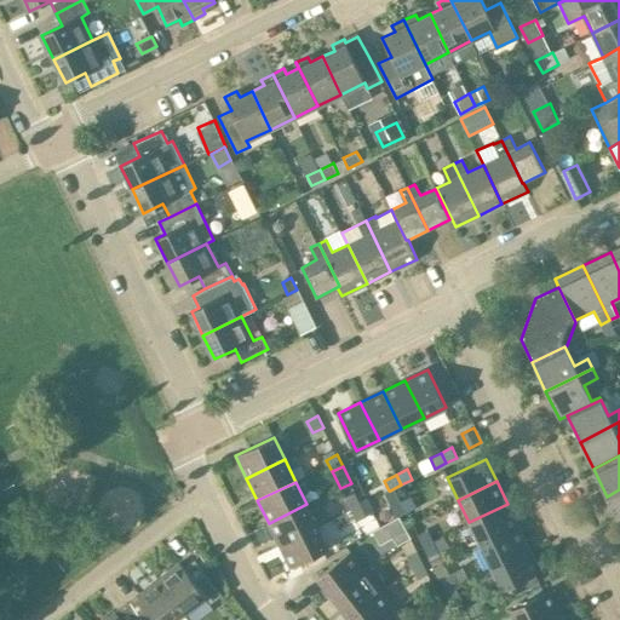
[(619,524),(619,523),(619,489),(607,497),(619,524)]
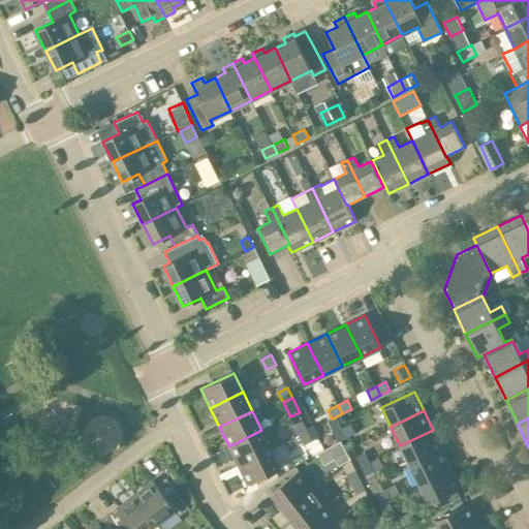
[(300,435),(308,431),(304,422),(294,426),(300,435)]
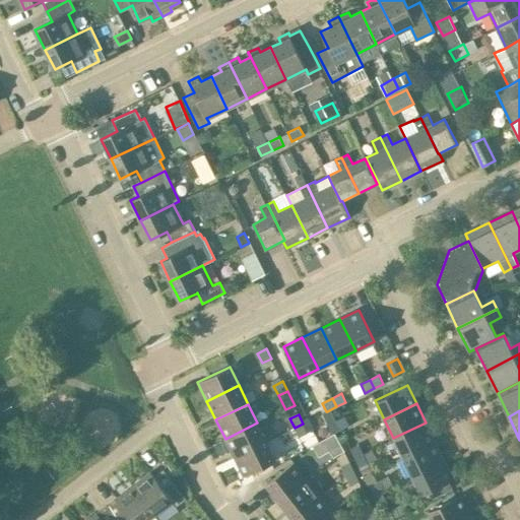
[(341,430),(349,426),(345,416),(336,420),(341,430)]
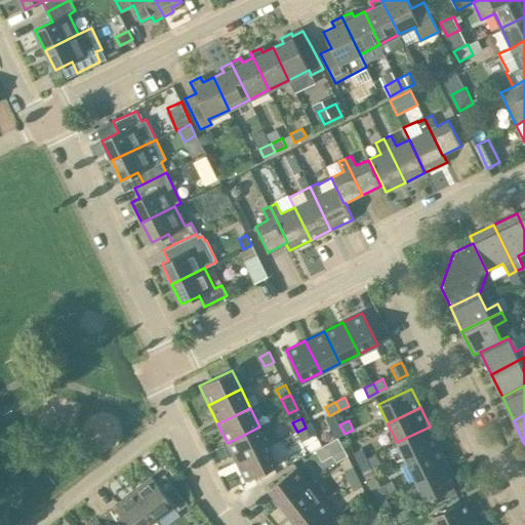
[(276,438),(269,425),(260,429),(259,427),(228,443),(237,461),(269,446),(267,443),(276,438)]
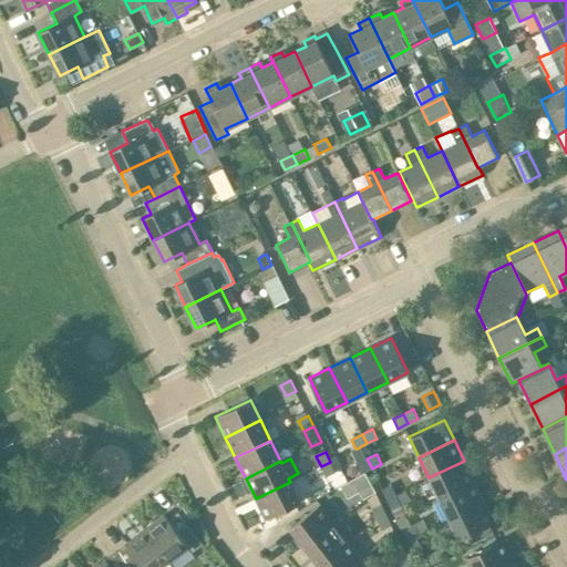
[(474,482),(464,461),(429,477),(439,498),(474,482)]
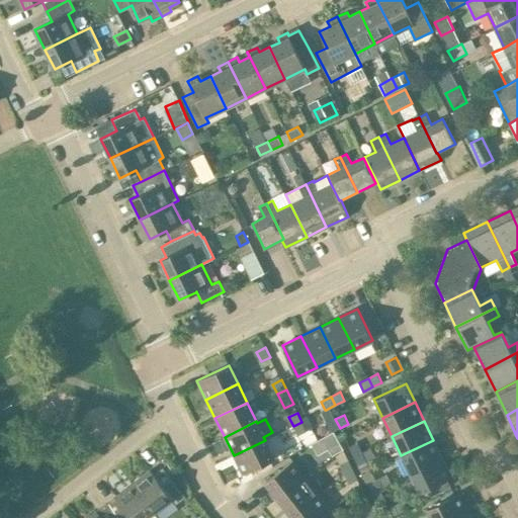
[(297,436),(307,432),(301,422),(293,426),(297,436)]
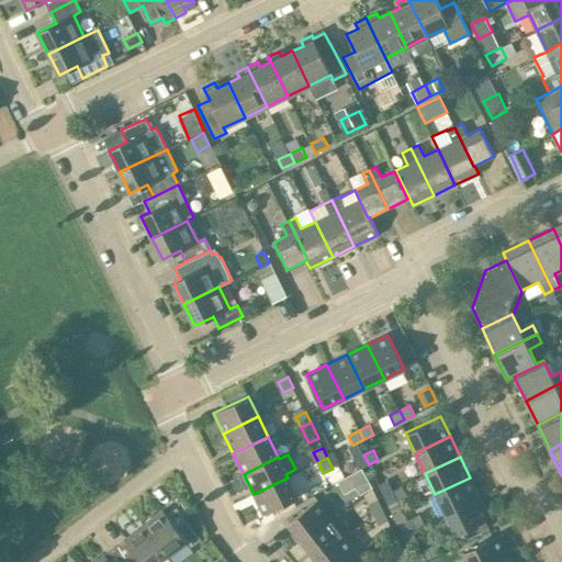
[(353,472),(350,474),(357,486),(361,495),(373,489),(362,468),(353,472)]
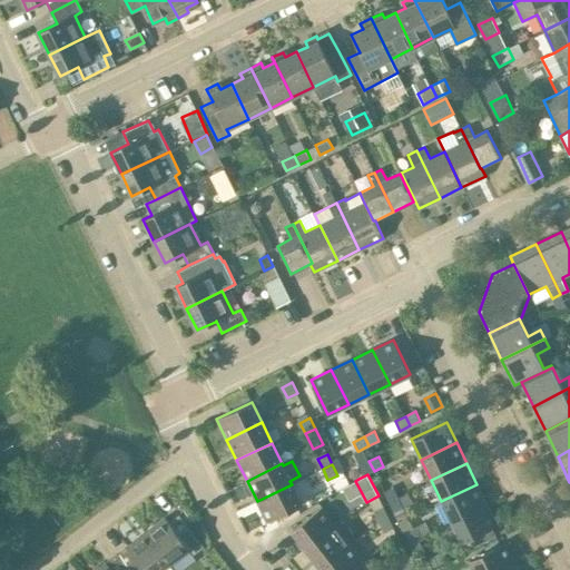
[(267,522),(302,504),(292,484),(257,501),(267,522)]
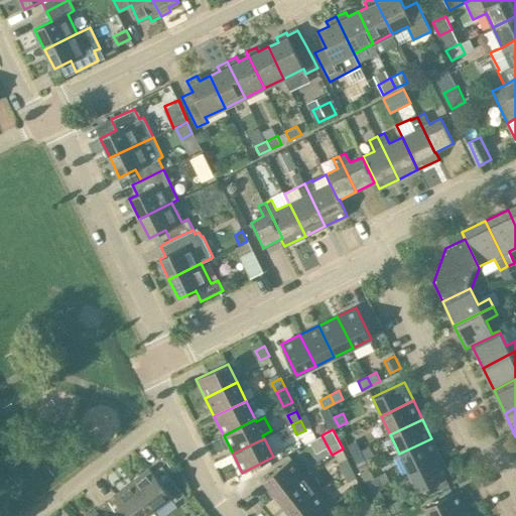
[(440,457),(431,438),(399,454),(408,472),(440,457)]
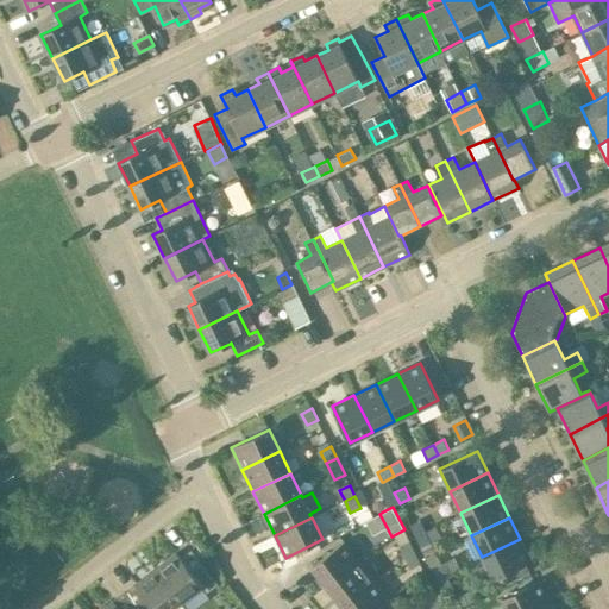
[(426,532),(420,520),(410,525),(415,537),(426,532)]
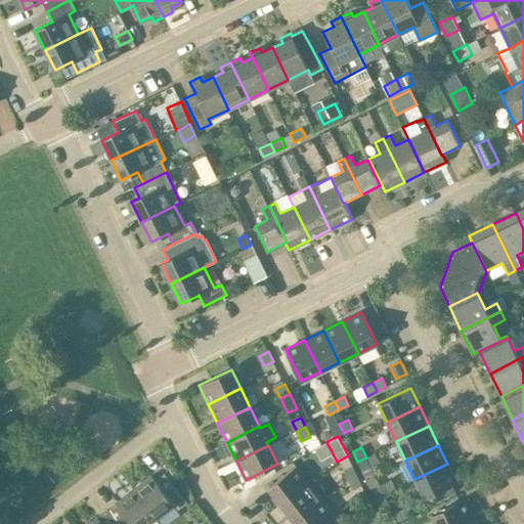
[(357,462),(362,471),(372,467),(366,457),(357,462)]
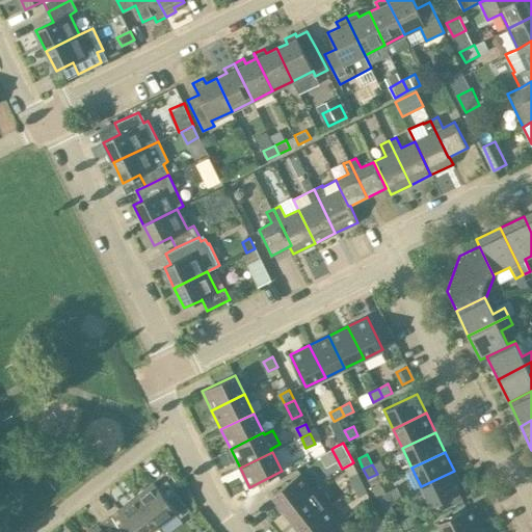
[(421,486),(430,506),(463,490),(454,471),(421,486)]
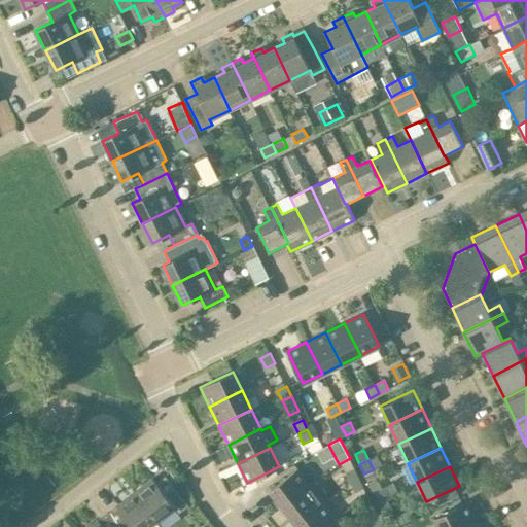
[(282,506),(311,485),(297,468),(269,490),(282,506)]
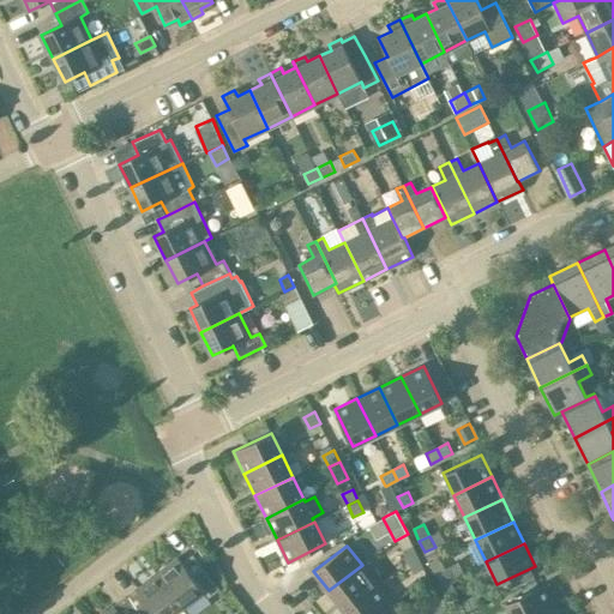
[(409,563),(419,557),(413,546),(403,551),(409,563)]
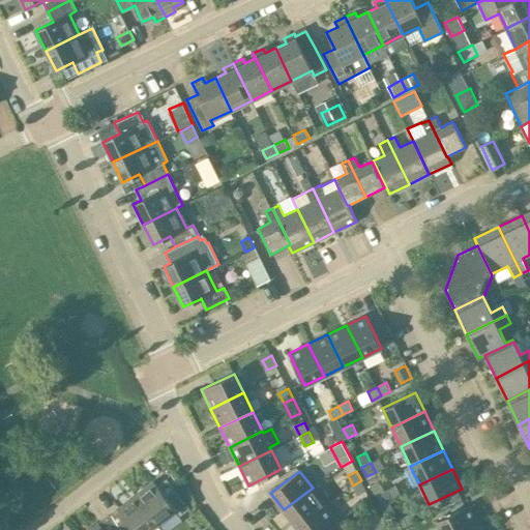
[(153,480),(135,494),(157,524),(175,509),(180,516),(189,507),(166,478),(157,486),(153,480)]
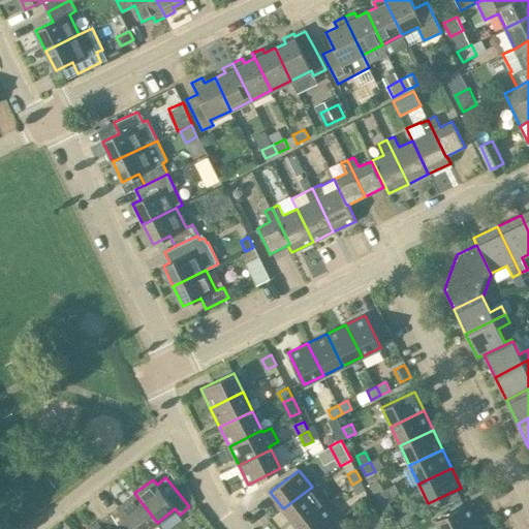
[(356,494),(366,490),(361,479),(352,485),(356,494)]
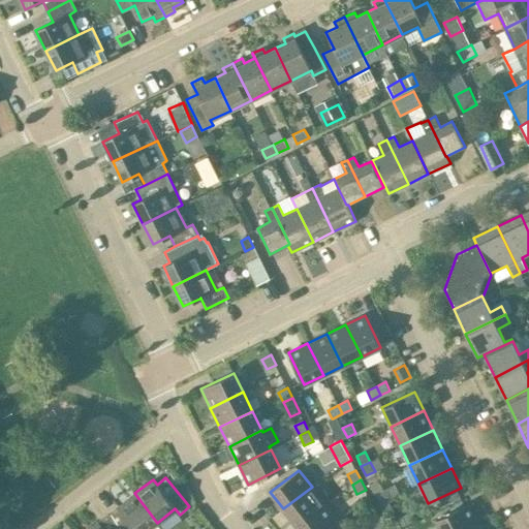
[(297,526),(324,503),(312,487),(283,508),(297,526)]
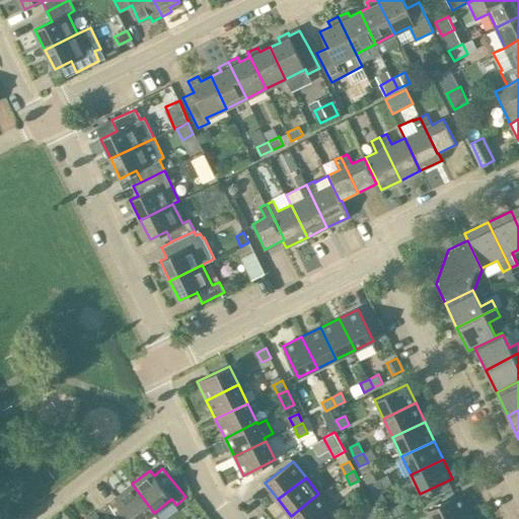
[(381,490),(376,480),(367,485),(372,494),(381,490)]
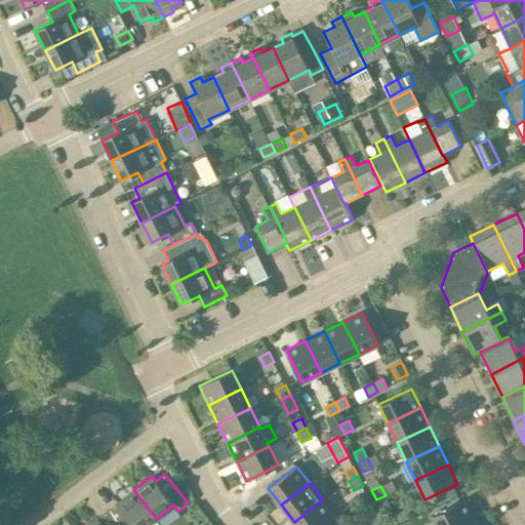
[(116,503),(107,511),(117,524),(147,524),(156,519),(133,489),(116,503)]
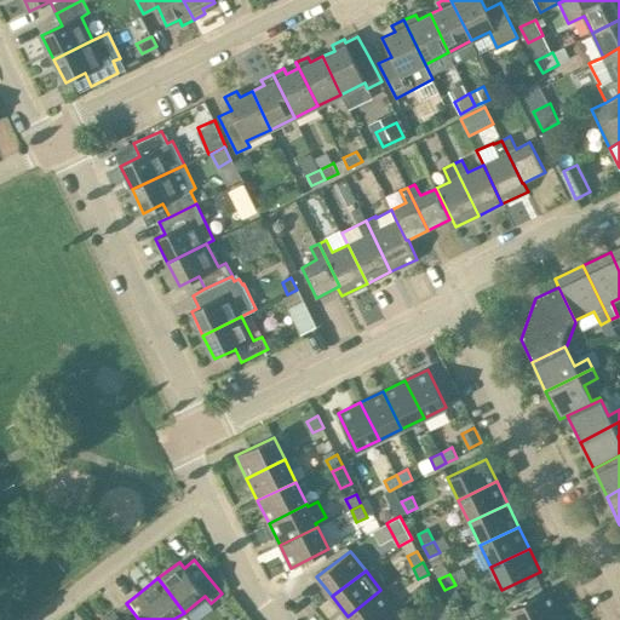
[(445,590),(451,602),(460,597),(455,585),(445,590)]
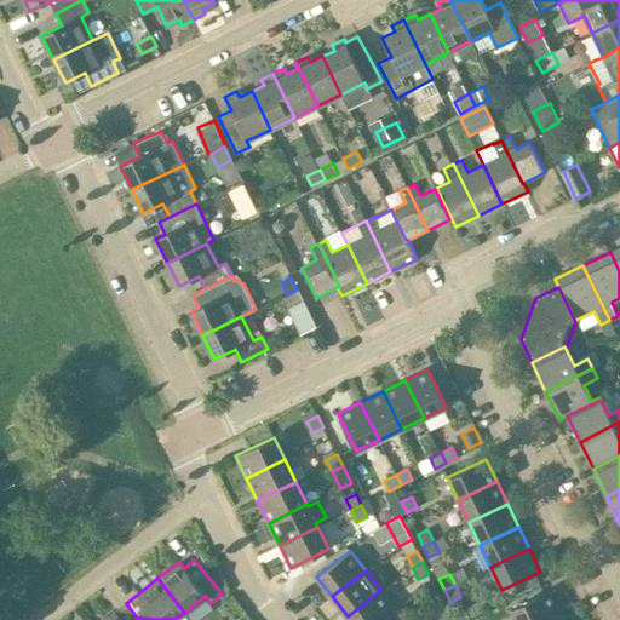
[(350,619),(383,619),(396,610),(380,590),(348,616),(350,619)]
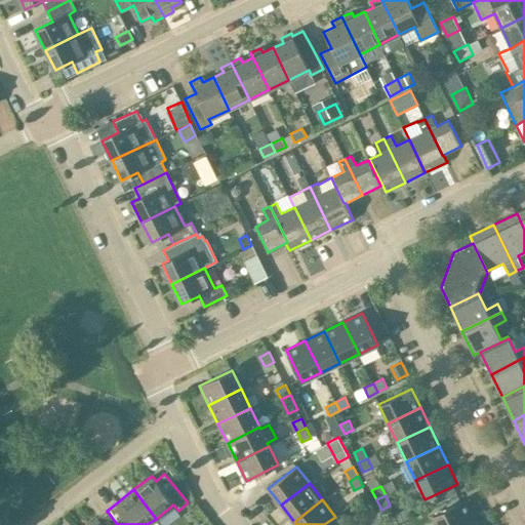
[(437,524),(460,524),(474,519),(465,499),(433,515),(437,524)]
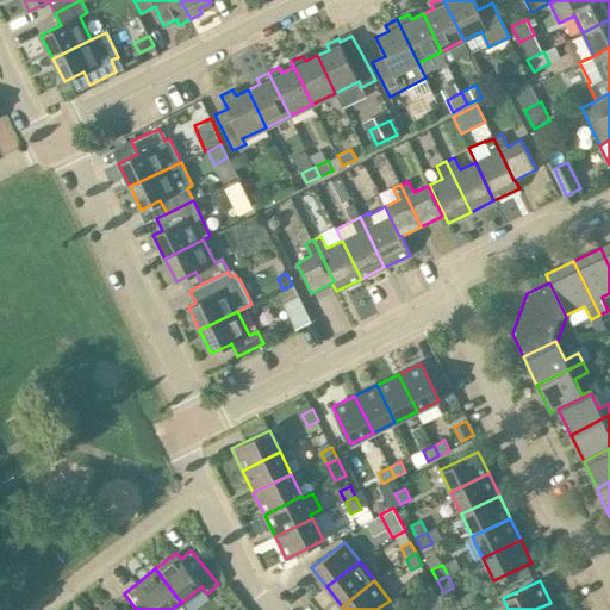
[(428,603),(439,598),(433,586),(422,591),(428,603)]
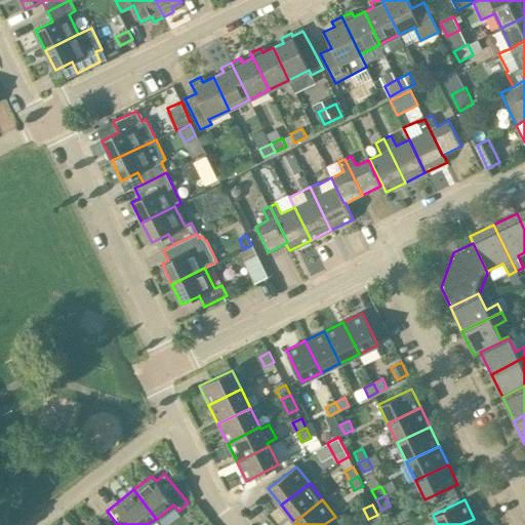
[(97,518),(87,524),(117,524),(107,511),(97,518)]
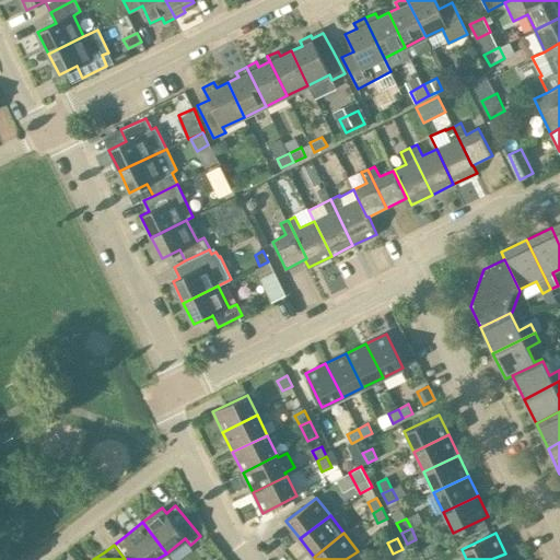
[(395,559),(405,559),(407,559),(403,549),(393,553),(395,559)]
